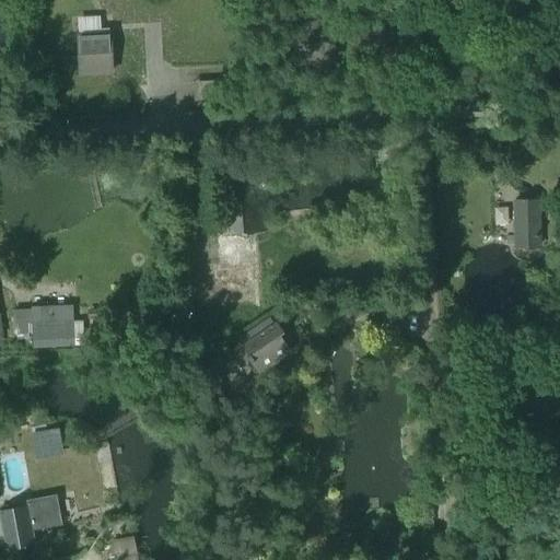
[(79,73),(112,71),(109,30),(101,31),(100,18),(78,19),(79,35),(76,35),(79,73)]
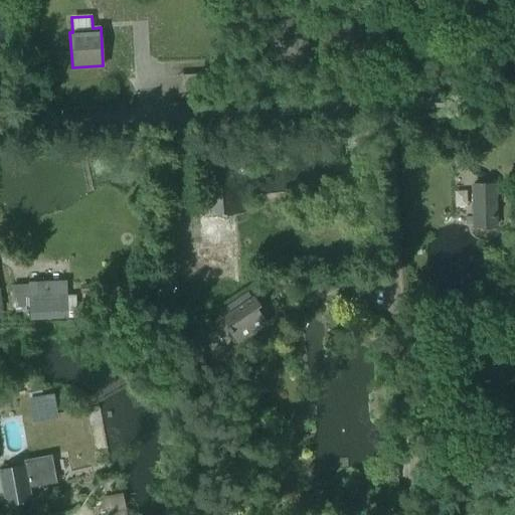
[(473,231),(497,230),(497,185),(472,185),(473,231)]
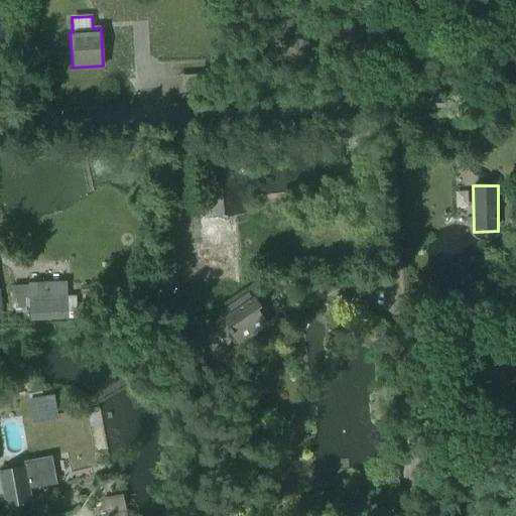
[(30,320),(78,317),(77,296),(69,297),(68,281),(28,284),(28,287),(10,288),(12,309),(16,309),(17,314),(29,314),(30,320)]
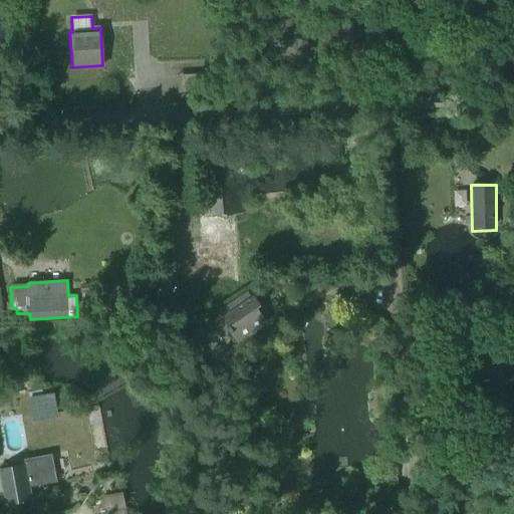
[(237,345),(268,324),(257,309),(260,306),(253,296),(250,299),(246,292),(221,309),(226,316),(219,320),(237,345)]
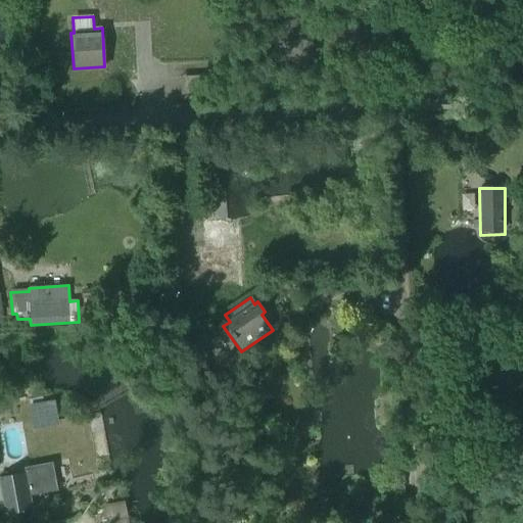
[(511,397),(521,396),(518,366),(508,366),(487,367),(490,401),(512,400),(511,397)]
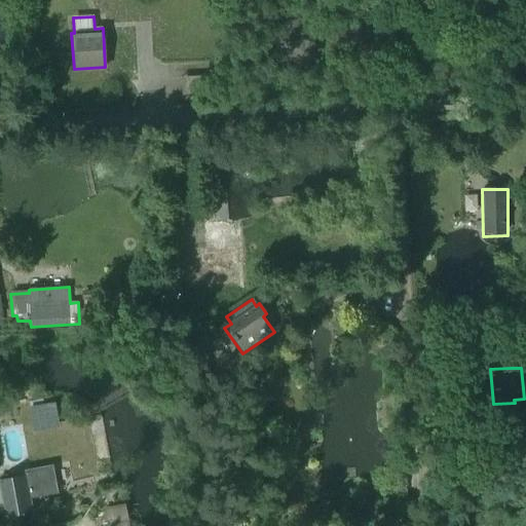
[(34,433),(59,428),(54,404),(43,405),(42,400),(29,403),(34,433)]
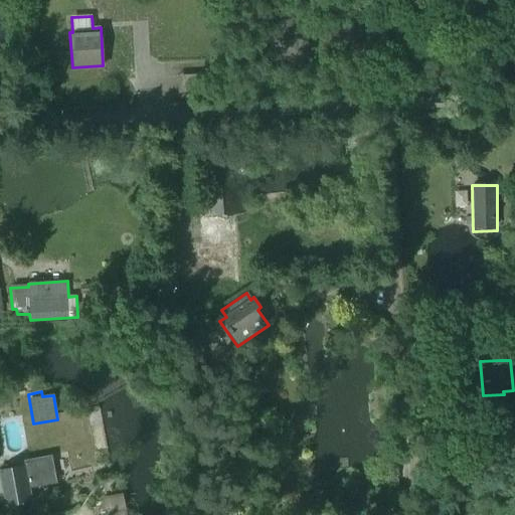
[(18,504),(32,502),(28,478),(32,478),(30,465),(0,470),(0,494),(2,494),(5,514),(17,514),(20,514),(18,504)]
